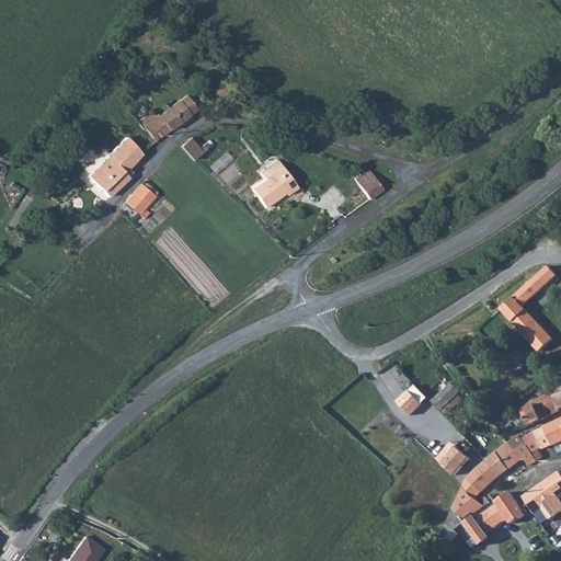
[(115,73),(105,60),(94,68),(100,75),(104,70),(111,77),(115,73)]
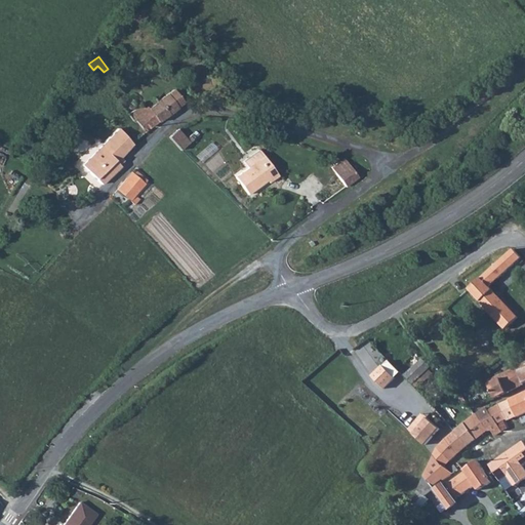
[(153,126),(184,104),(173,90),(164,97),(163,95),(155,101),(157,104),(146,111),(143,106),(139,108),(153,126)]
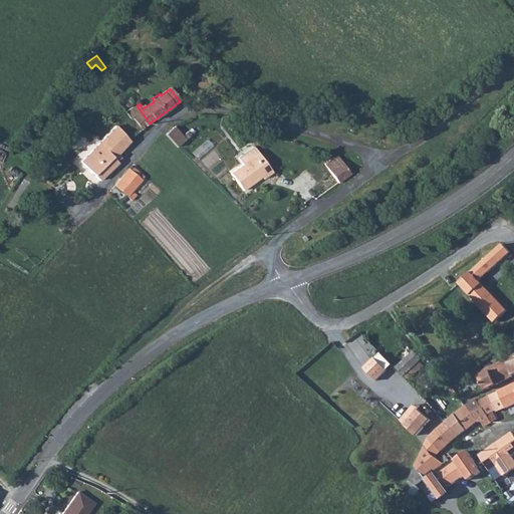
[(143,130),(150,123),(137,105),(129,111),(133,117),(143,130)]
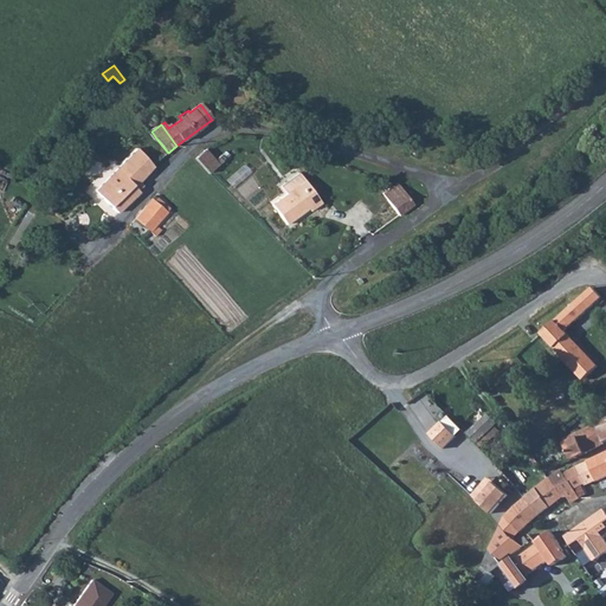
[(149,166),(168,153),(156,139),(155,140),(149,134),(134,146),(136,148),(149,166)]
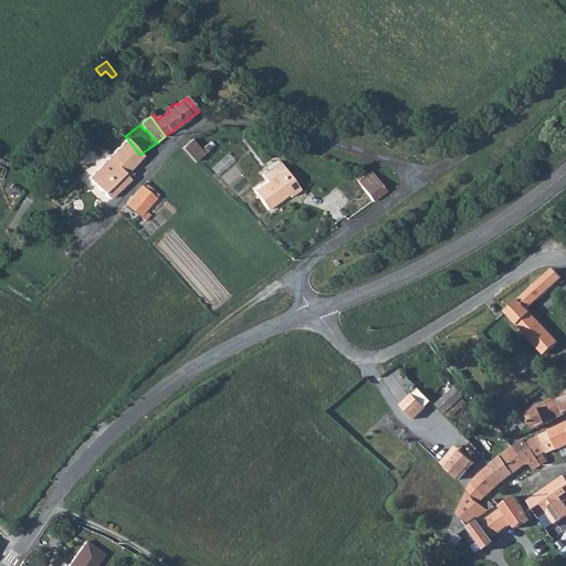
[(140,156),(139,155),(127,138),(108,158),(124,175),(140,156)]
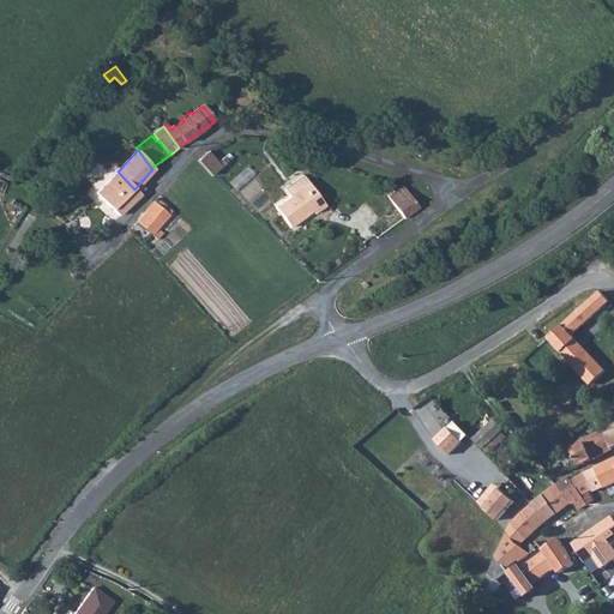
[(208,152),(197,161),(211,176),(221,167),(208,152)]
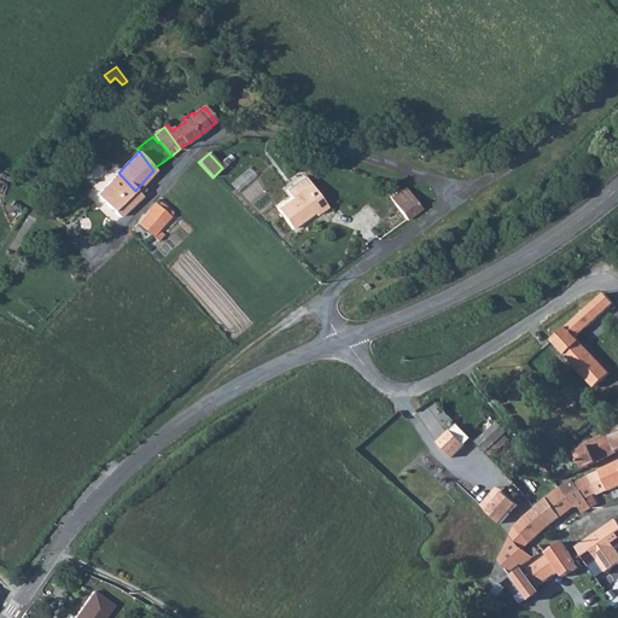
[(97,194),(118,217),(135,200),(140,196),(135,191),(118,173),(97,194)]
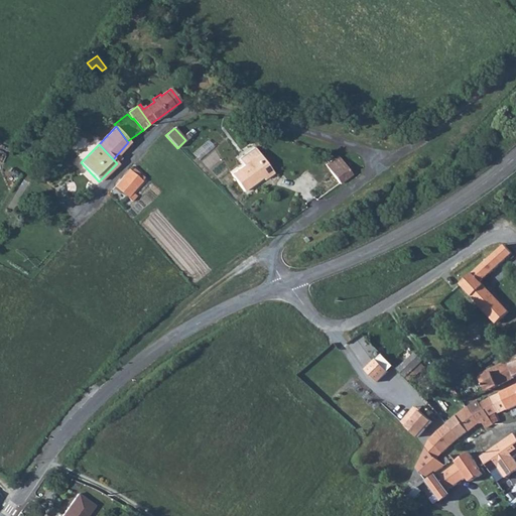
[(239,158),(244,165),(260,154),(255,148),(239,158)]
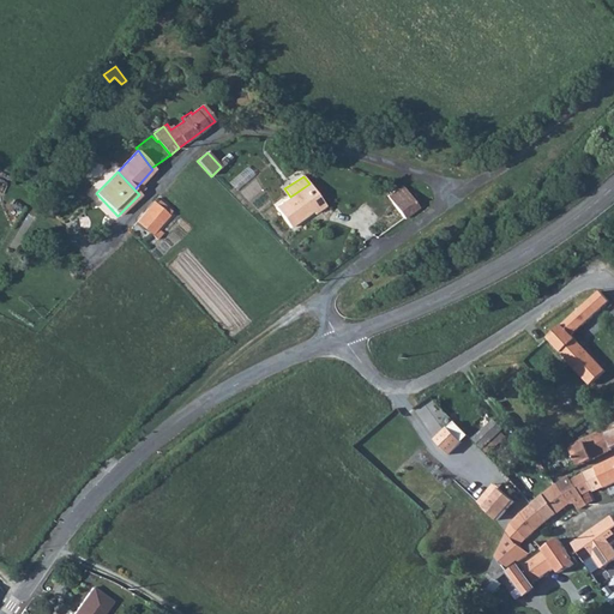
[(309,184),(290,197),(276,208),(290,227),(312,211),(314,215),(325,206),(309,184)]
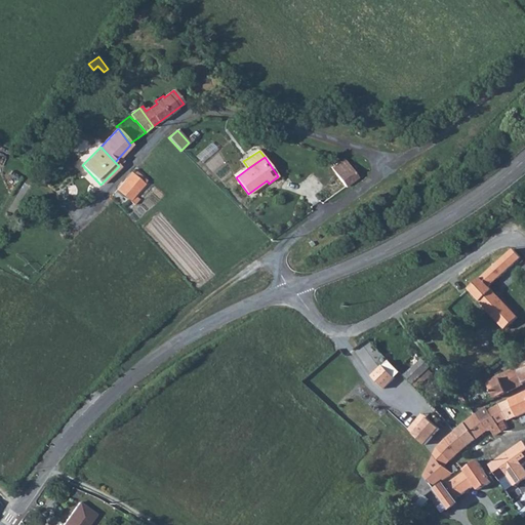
[(344,159),(331,167),(346,187),(358,177),(344,159)]
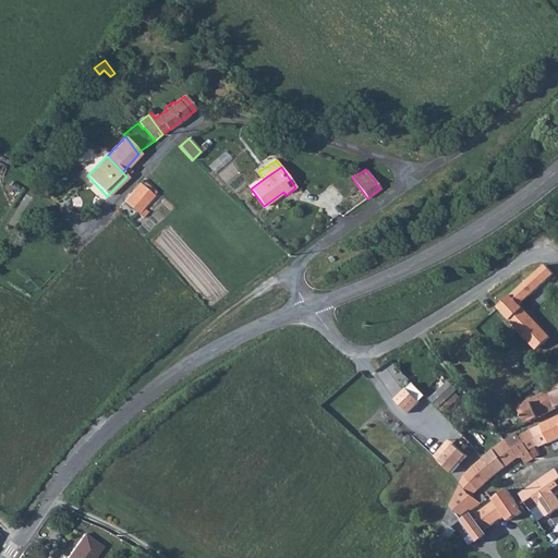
[(122,202),(144,217),(148,211),(144,208),(154,195),(138,183),(122,202)]
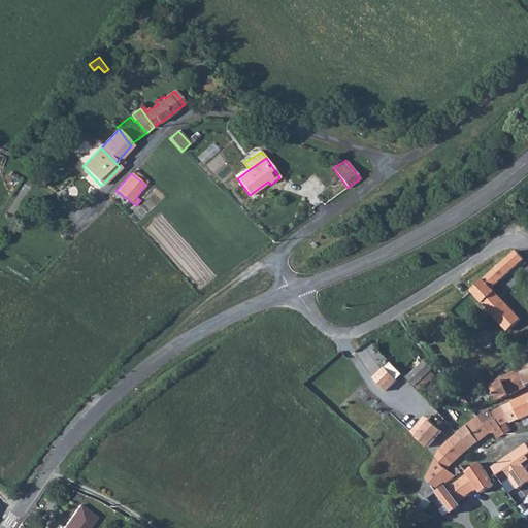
[(524,261),(517,252),(471,291),(506,332),(520,321),(492,289),(524,261)]
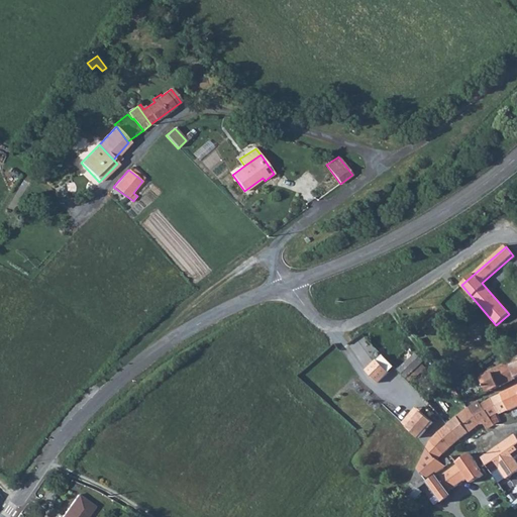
[(384,354),(368,371),(379,383),(395,367),(384,354)]
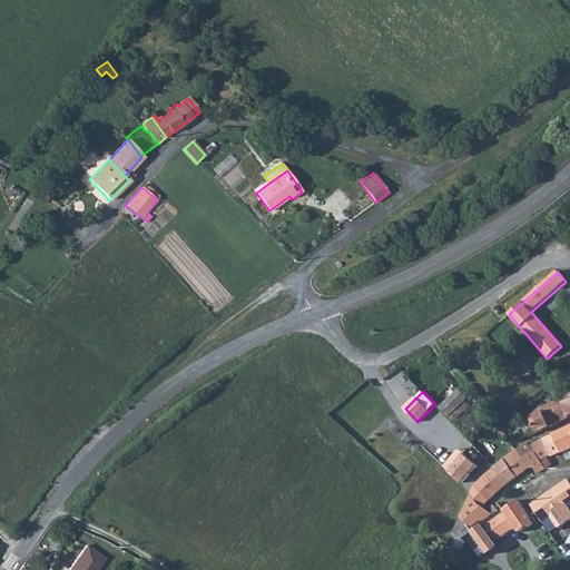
[(441,408),(449,416),(468,400),(460,391),(441,408)]
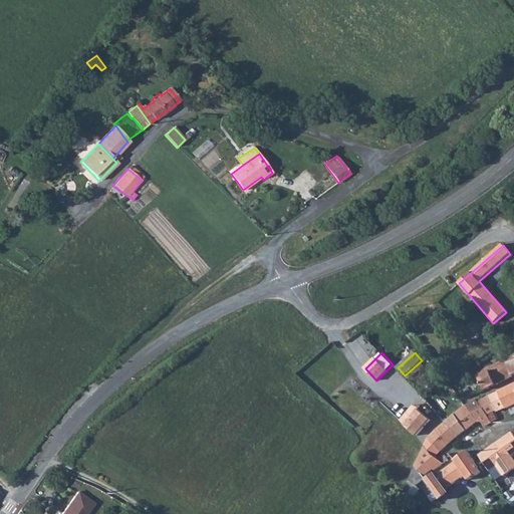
[(484,390),(513,375),(508,365),(507,362),(477,377),(484,390)]
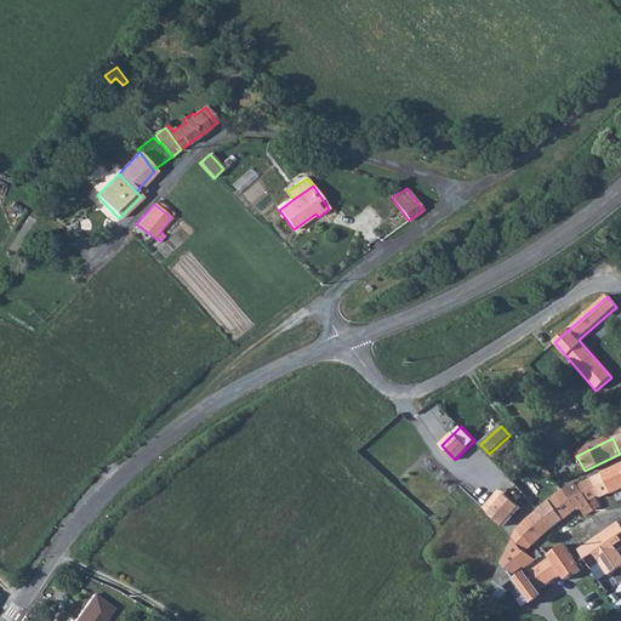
[(598,494),(604,503),(616,497),(613,494),(620,489),(620,465),(590,480),(598,494)]
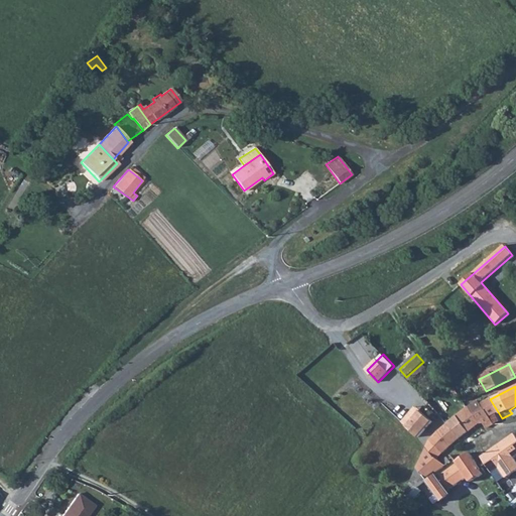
[(483,408),(488,416),(497,410),(490,399),(480,403),(483,408)]
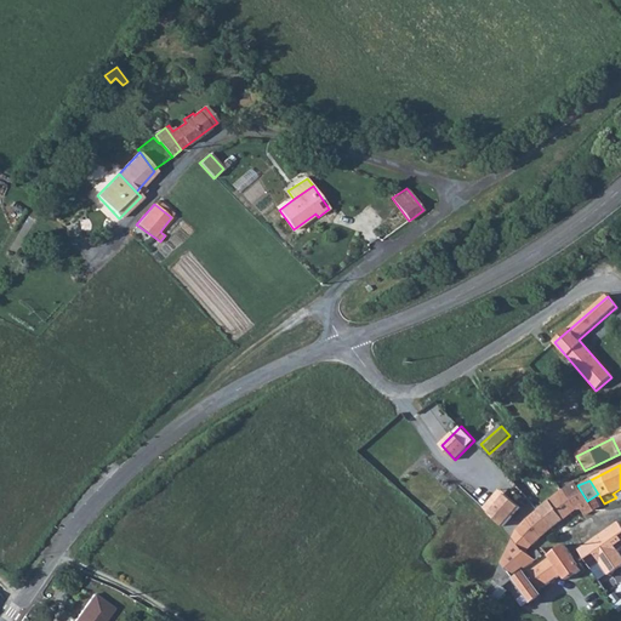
[(575,482),(563,489),(570,500),(581,491),(577,485),(575,482)]
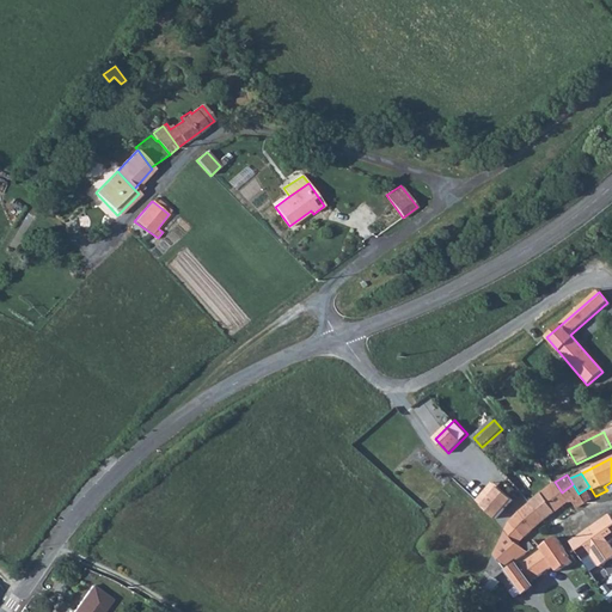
[(555,482),(540,494),(555,513),(568,501),(568,500),(562,493),(555,482)]
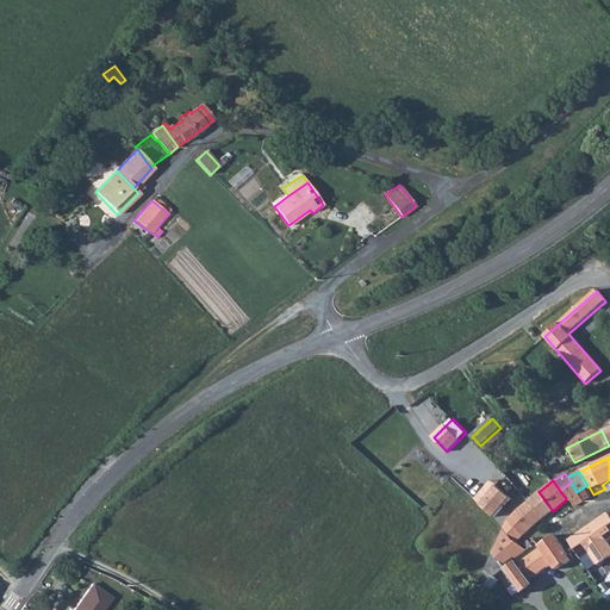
[(474,500),(480,505),(496,486),(491,481),(474,500)]
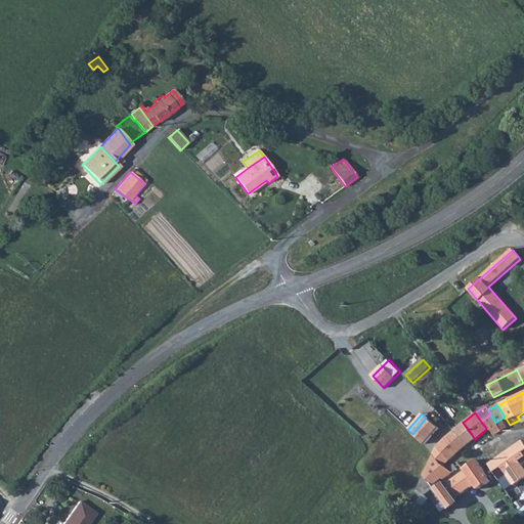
[(481,422),(486,428),(488,427),(493,435),(500,431),(495,423),(490,415),(481,422)]
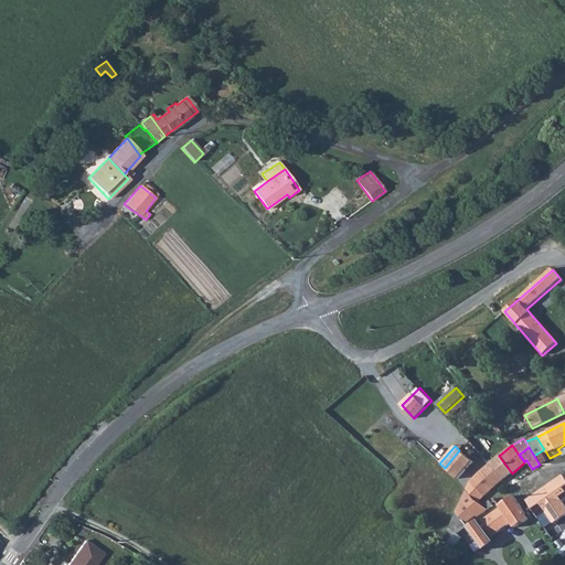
[(459,450),(445,468),(457,479),(472,461),(459,450)]
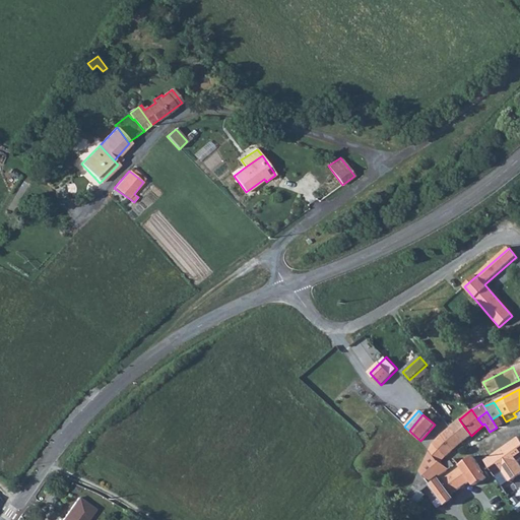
[(459,419),(450,428),(463,443),(471,436),(459,419)]
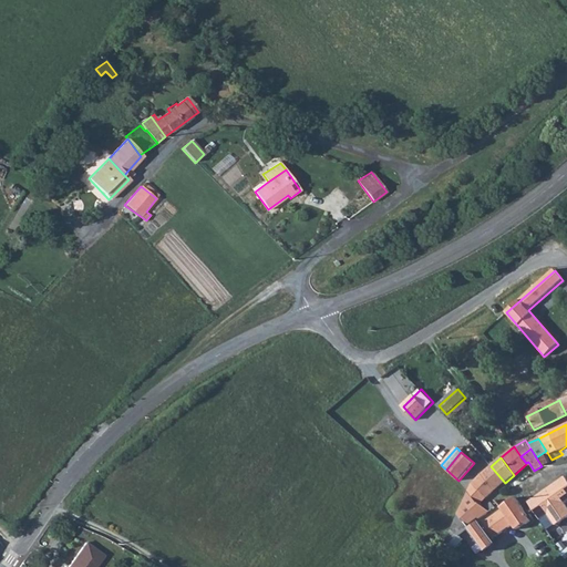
[(505,483),(491,466),(488,468),(482,475),(495,491),(505,483)]
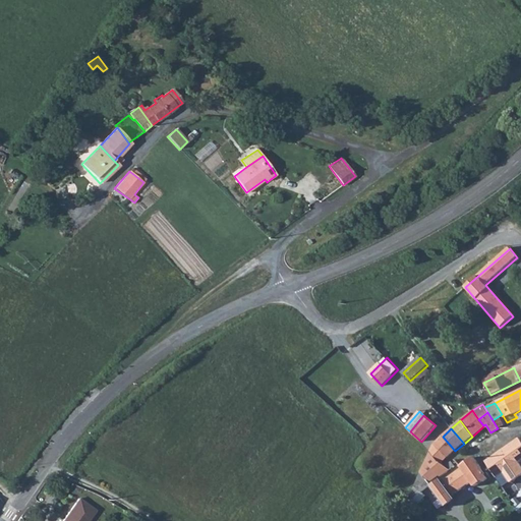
[(455,451),(443,437),(435,444),(447,457),(455,451)]
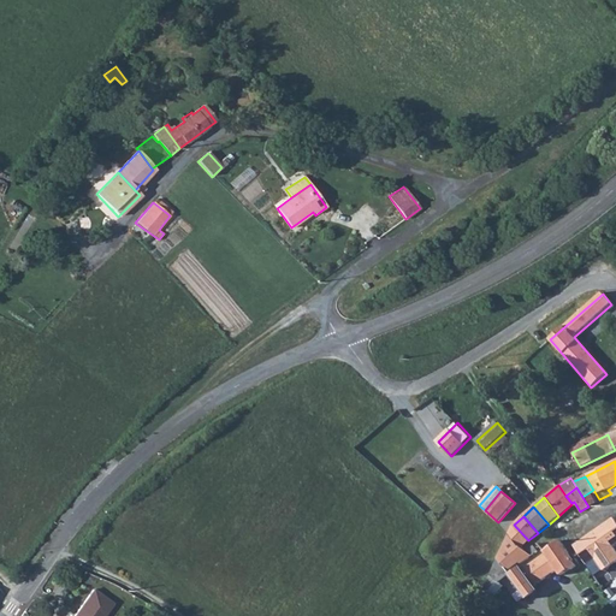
[(615,544),(615,522),(614,519),(574,546),(587,564),(594,560),(603,572),(615,562),(615,552),(612,548),(615,544)]
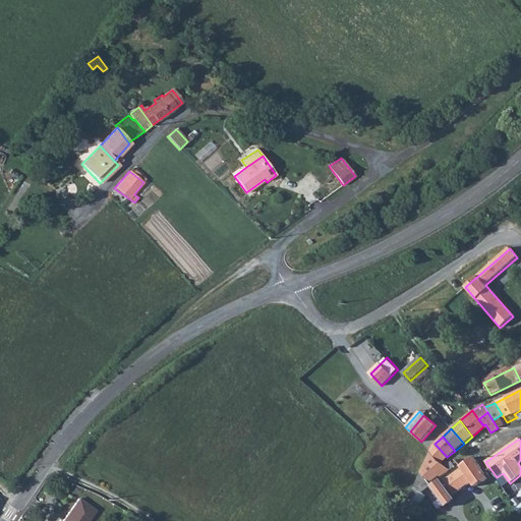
[(431,450),(430,452),(441,463),(447,457),(435,444),(431,450)]
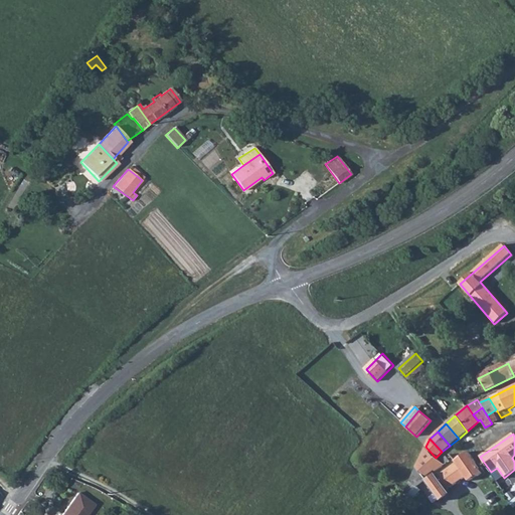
[(425,447),(409,481),(417,487),(427,480),(424,476),(434,470),(435,471),(450,461),(447,457),(440,461),(436,458),(425,447)]
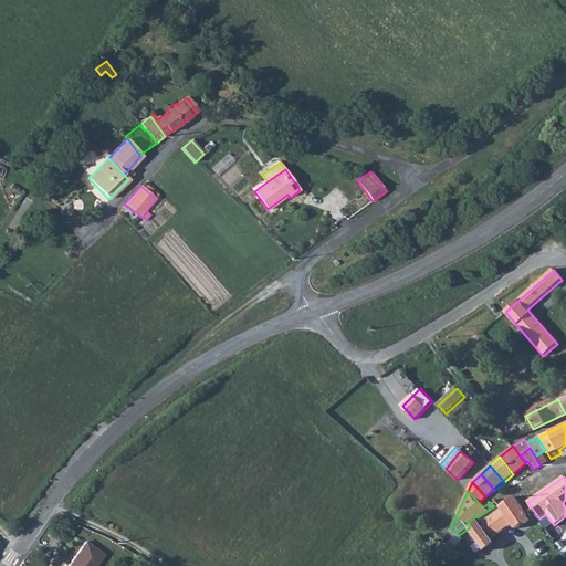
[(530,520),(514,496),(501,506),(502,509),(482,523),(492,538),(512,524),(515,530),(530,520)]
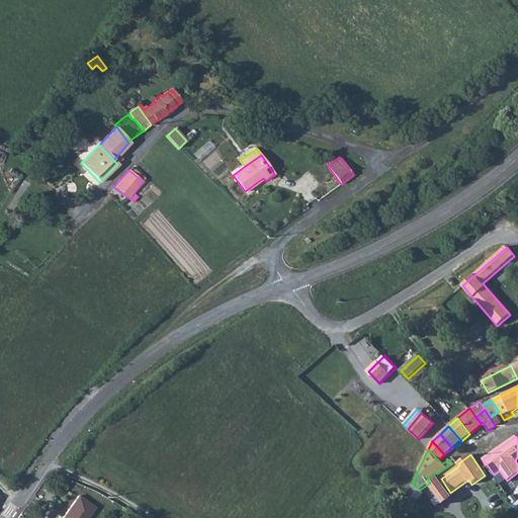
[(79,497),(63,517),(88,517),(96,509),(79,497)]
